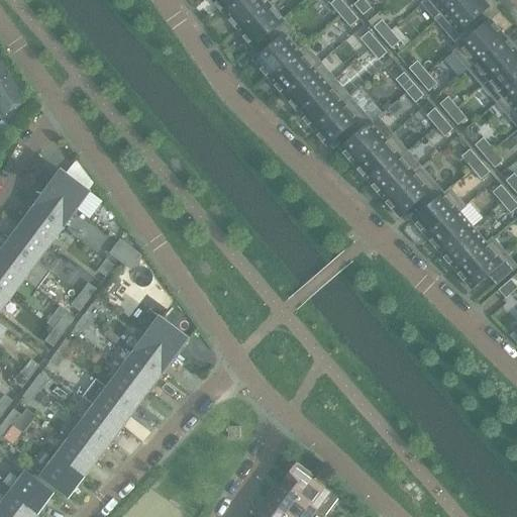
[(210,0),(222,13),(237,0),(210,0)]
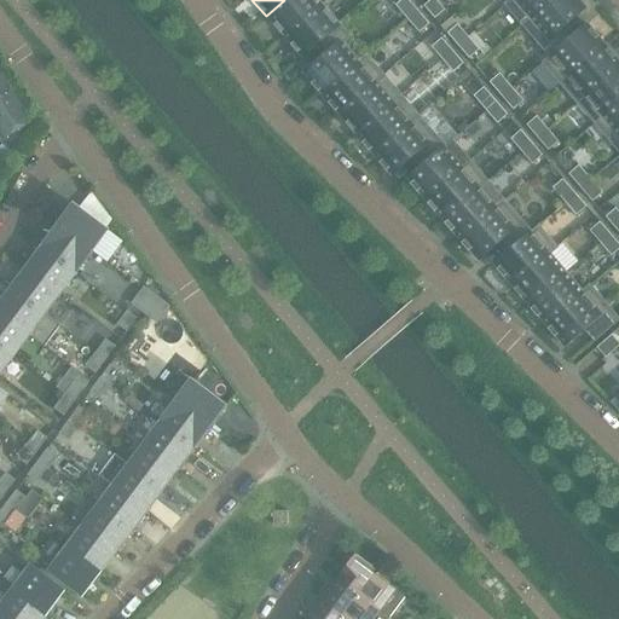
[(283,35),(320,4),(317,0),(284,0),(266,16),(283,35)]
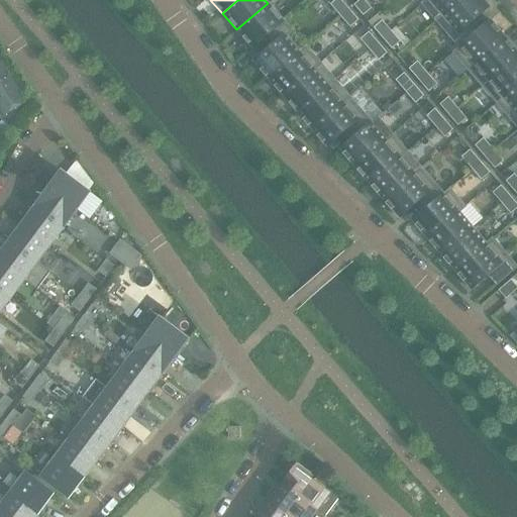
[(348,9),(340,0),(334,0),(330,5),(339,16),(348,9)]
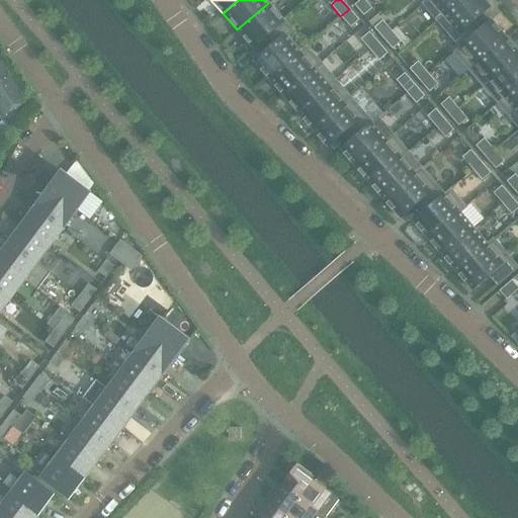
[(372,9),(364,0),(359,0),(354,5),(363,16),(372,9)]
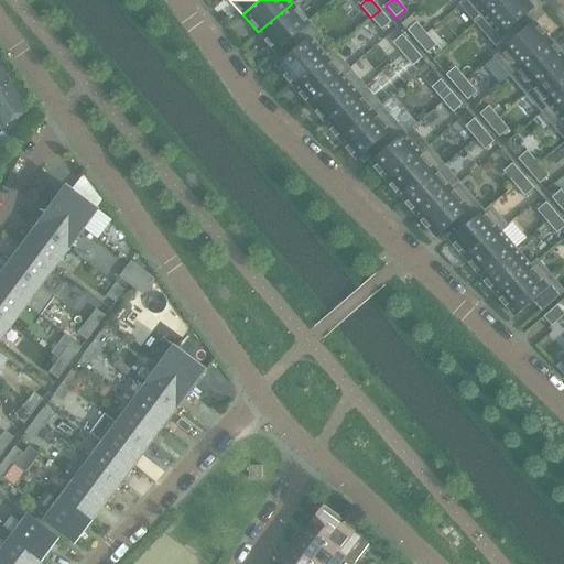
[(476,23),(502,0),(466,0),(461,6),(476,23)]
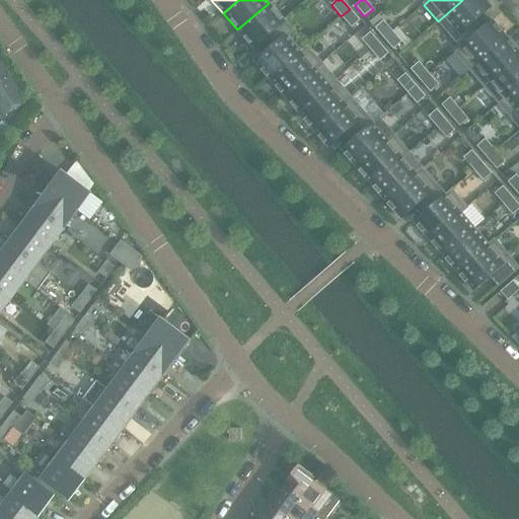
[(482,30),(473,21),(491,6),(485,0),(462,0),(438,21),(460,48),(482,30)]
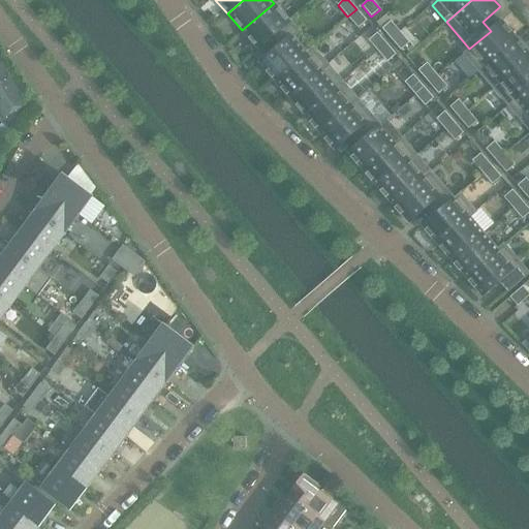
[(270,39),(290,22),(274,3),(242,30),(257,49),(270,39)]
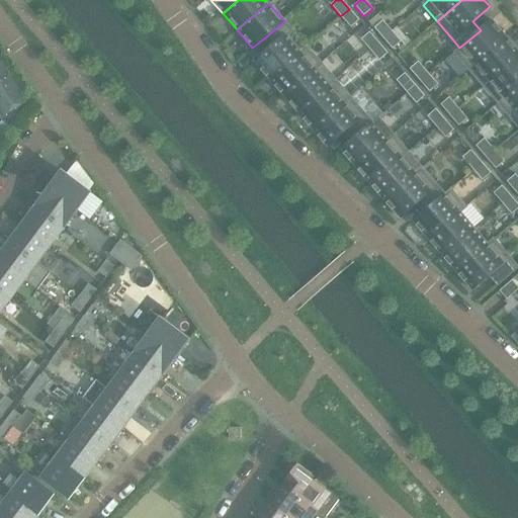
[(359,20),(349,9),(340,16),(350,27),(359,20)]
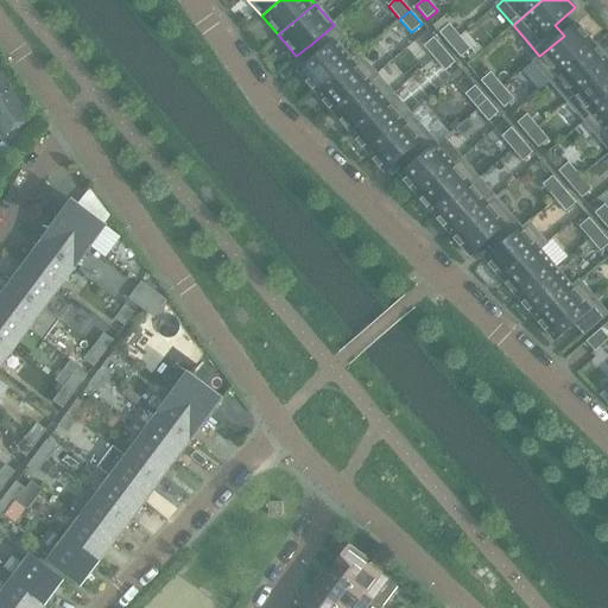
[(550,82),(594,45),(576,24),(564,36),(539,56),(532,62),(550,82)]
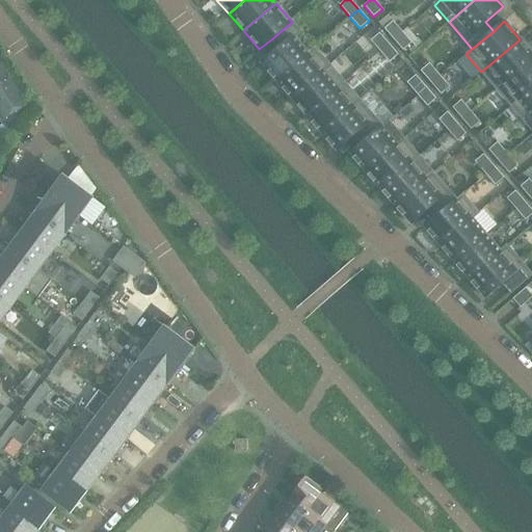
[(308,53),(295,38),(301,32),(292,22),(271,40),(278,49),(261,63),(275,81),(314,48),(314,47),(308,53)]
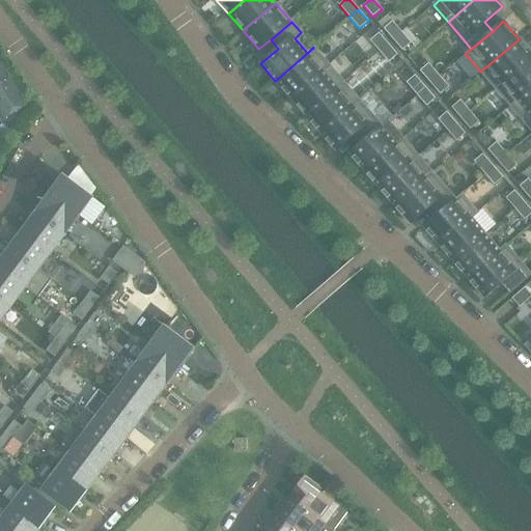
[(401,32),(392,22),(383,29),(392,39),(401,32)]
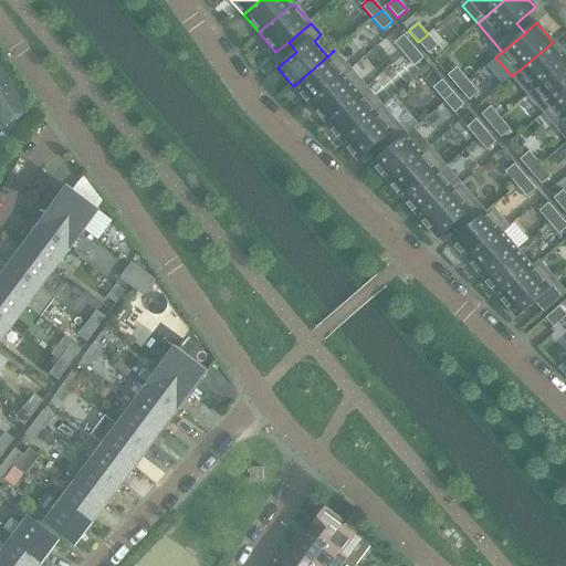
[(438,46),(428,34),(418,42),(428,54),(438,46)]
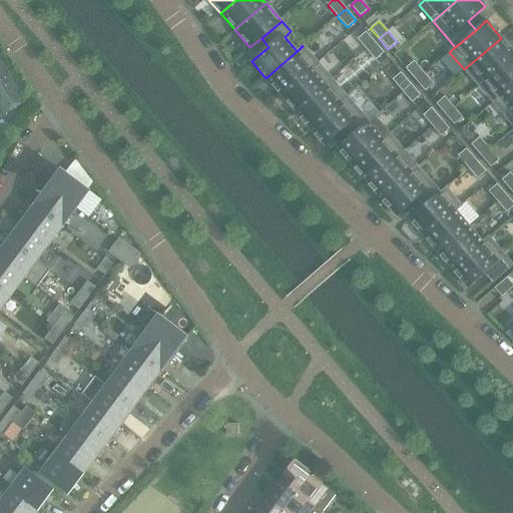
[(375,42),(366,32),(357,39),(366,50),(375,42)]
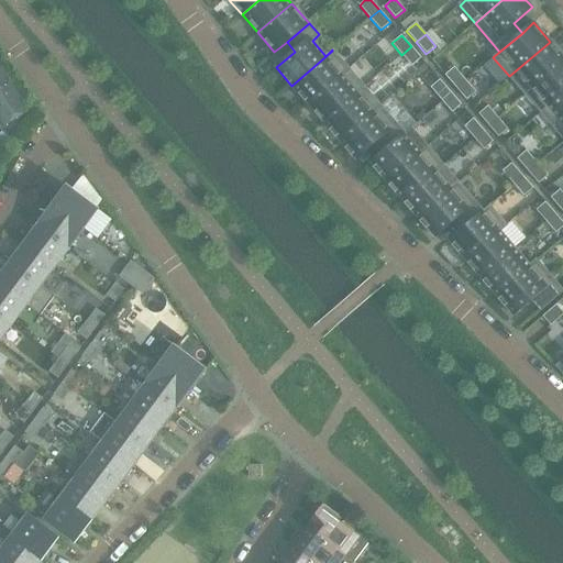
[(525,95),(562,61),(562,56),(550,42),(509,76),(525,95)]
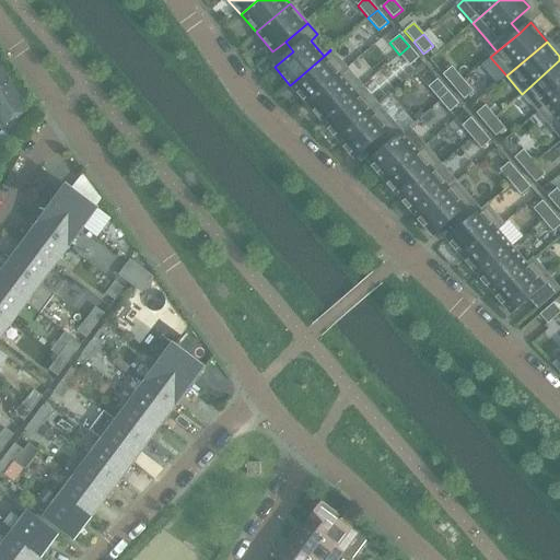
[(419,58),(409,46),(399,55),(409,66),(419,58)]
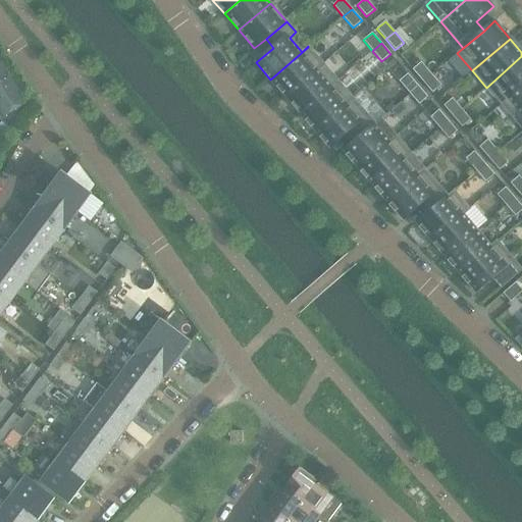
[(284,96),(323,64),(308,47),(270,80),(284,96)]
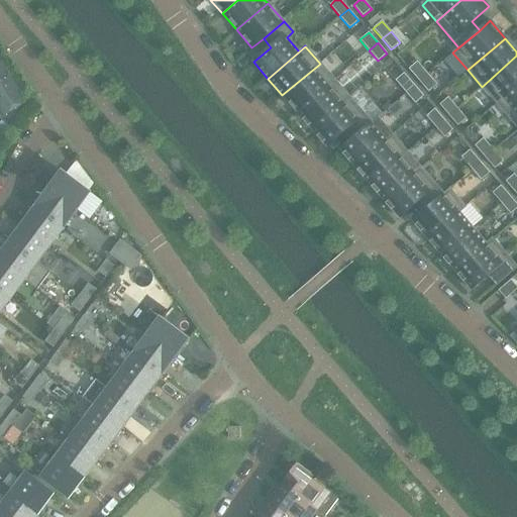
[(496,103),(516,85),(516,56),(482,87),(496,103)]
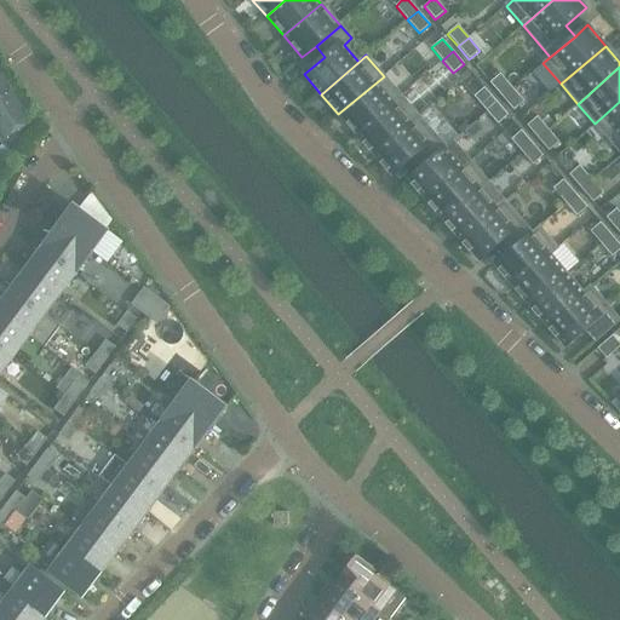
[(30,124),(0,74),(0,135),(4,141),(30,124)]
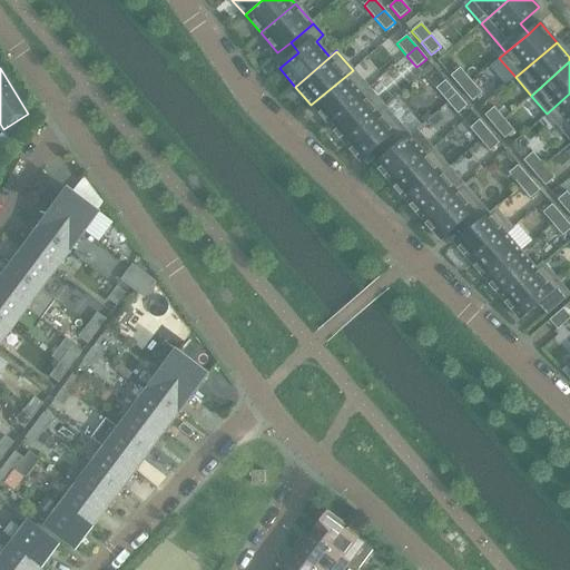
[(471,80),(460,68),(450,76),(461,89),(471,80)]
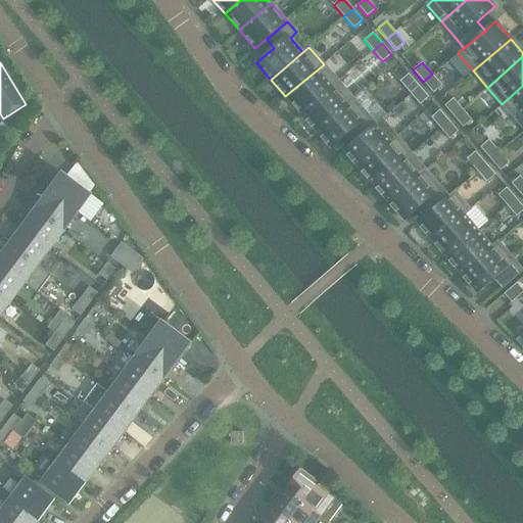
[(300,113),(338,81),(324,64),(285,96),(300,113)]
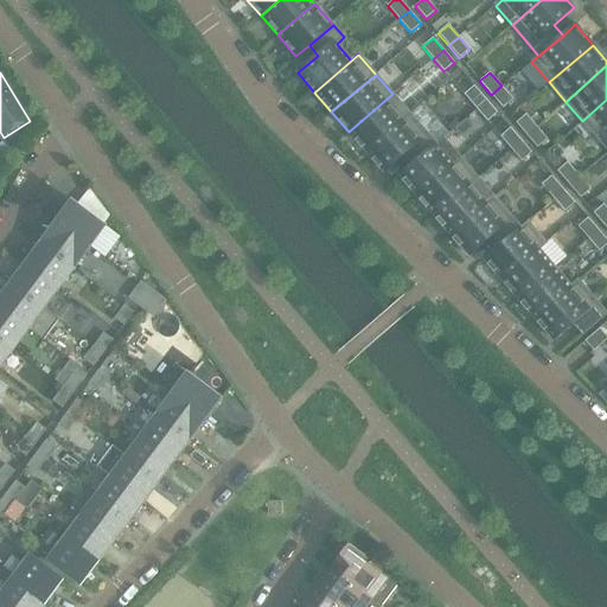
[(485,100),(474,85),(464,95),(475,108),(485,100)]
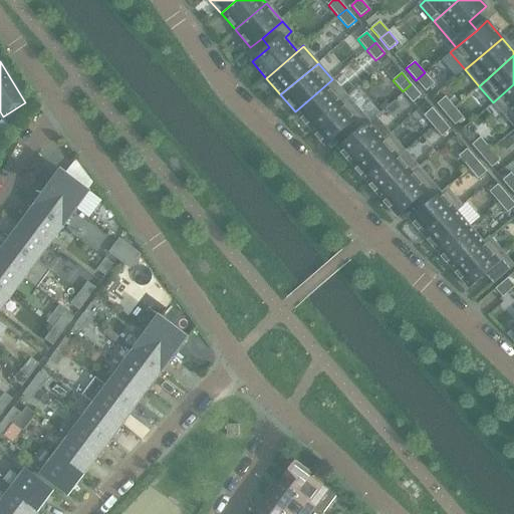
[(434,84),(425,73),(425,72),(416,80),(426,91),(434,84)]
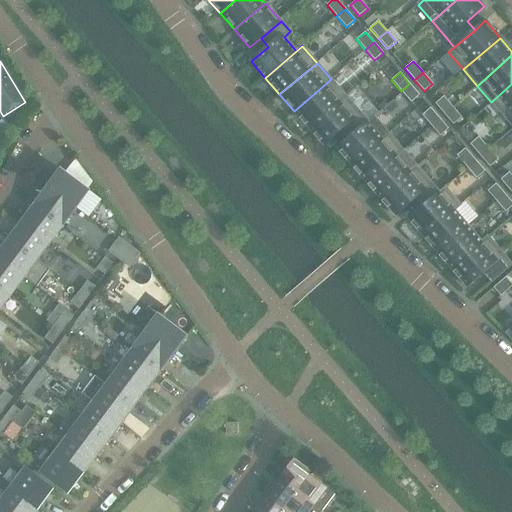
[(308,127),(345,95),(331,79),(294,111),(308,127)]
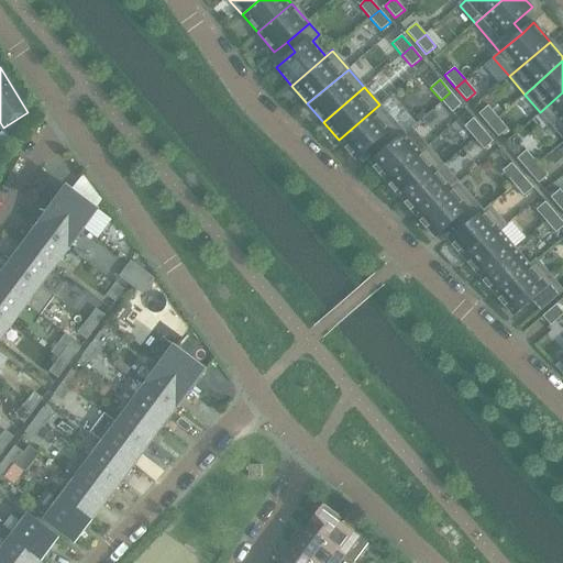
[(461,105),(450,92),(441,100),(452,112),(461,105)]
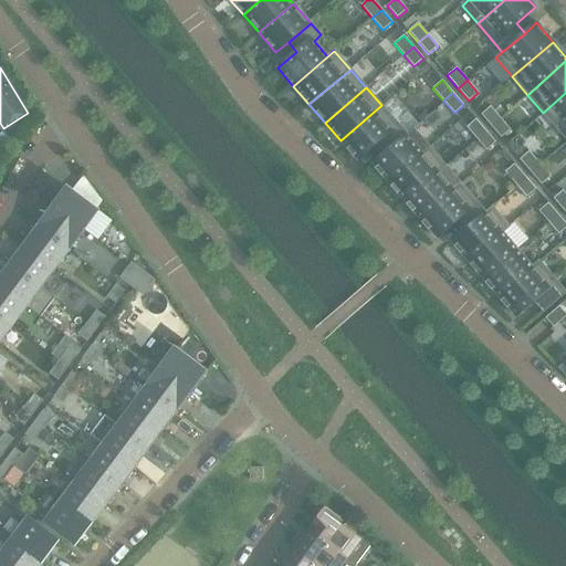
[(565,93),(543,113),(565,139),(565,93)]
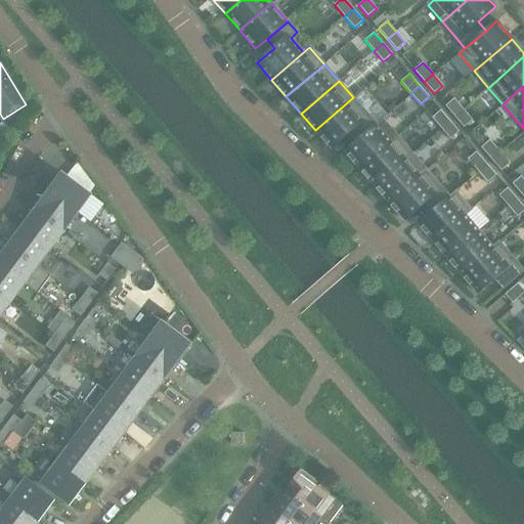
[(348,133),(368,116),(353,97),(315,130),(331,148),(348,133)]
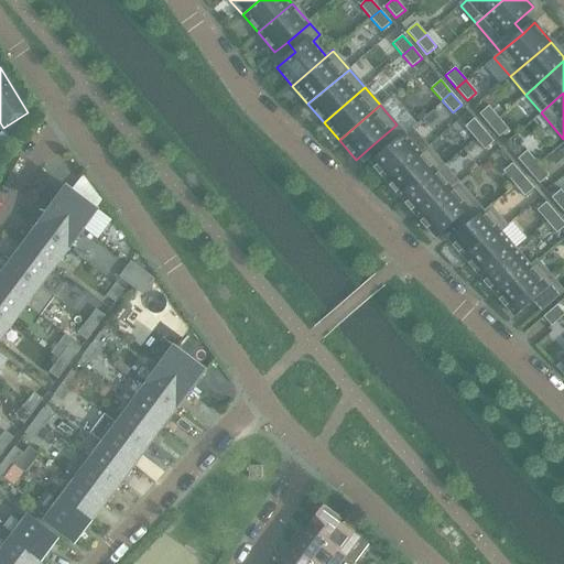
[(498,118),(488,107),(479,115),(489,126),(498,118)]
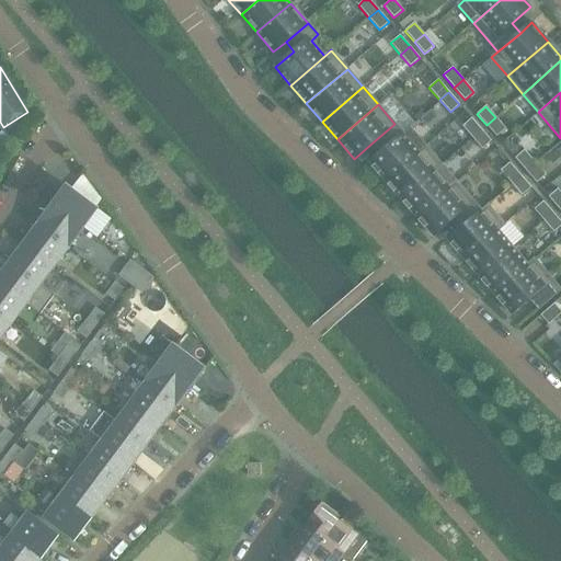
[(505,128),(495,117),(487,125),(496,137),(505,128)]
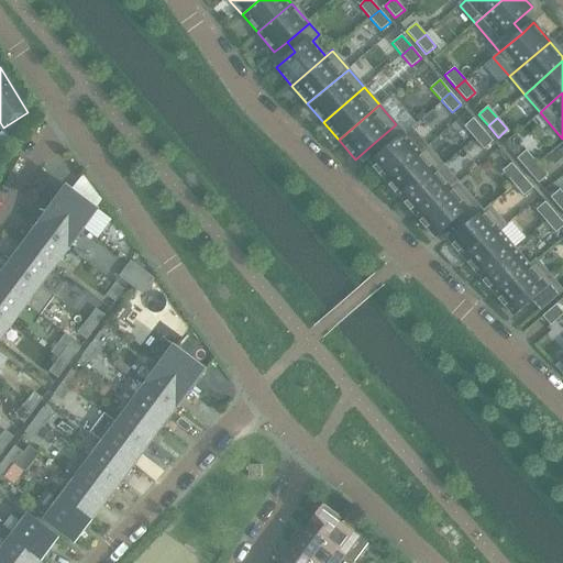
[(483,130),(473,119),(464,127),(474,139),(483,130)]
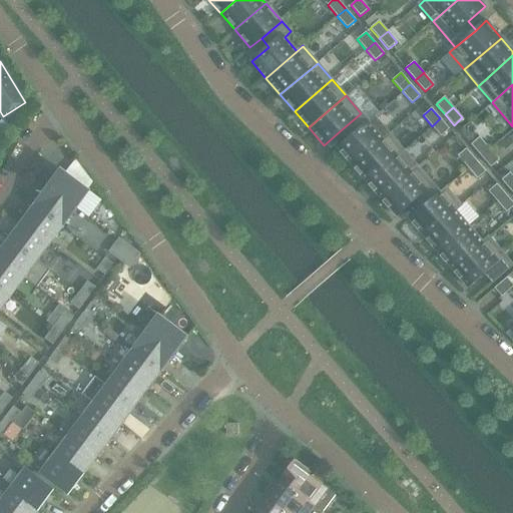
[(388,133),(374,115),(368,121),(361,113),(341,130),(348,139),(337,148),(352,165),(388,133)]
